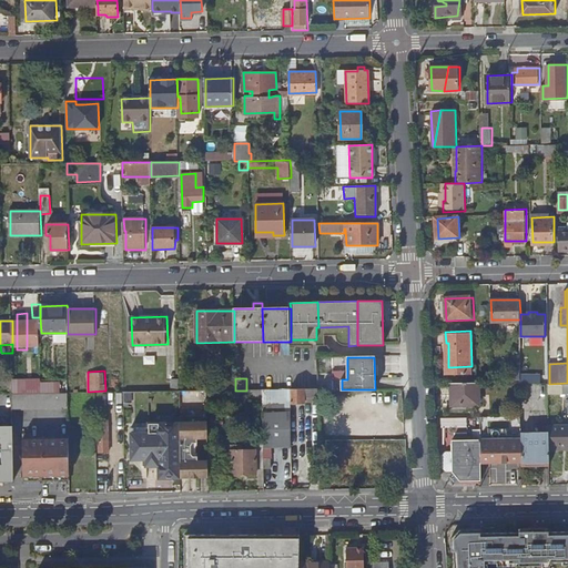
[(0,394),(13,394),(13,379),(0,379),(0,394)]
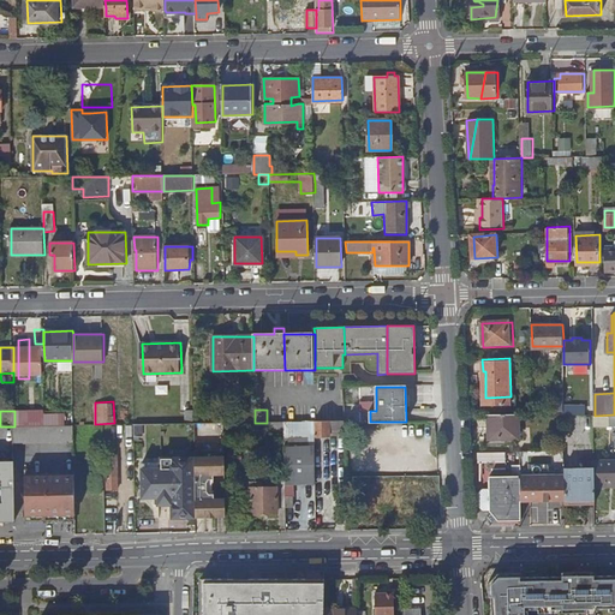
[(519,415),(490,415),(490,439),(519,437),(519,415)]
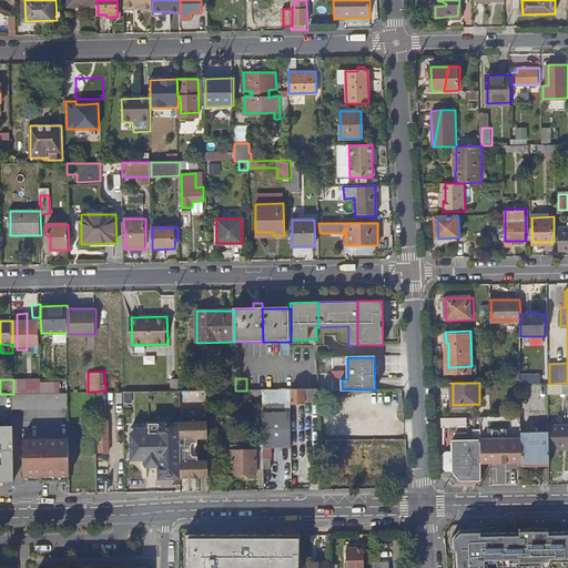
[(567,383),(549,384),(549,393),(567,392),(567,383)]
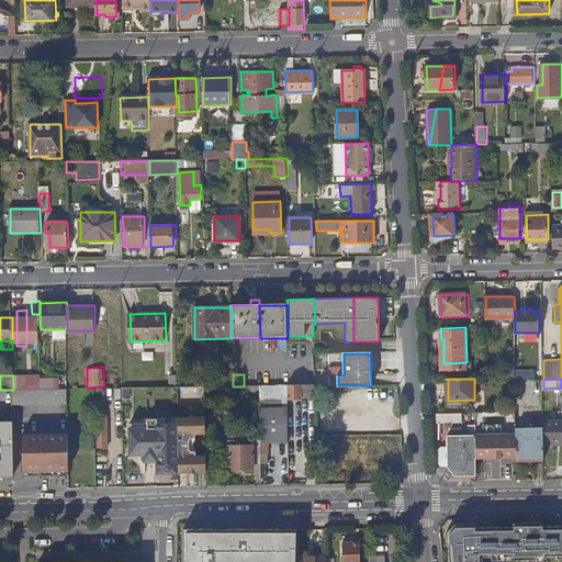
[(289,392),(289,398),(303,398),(303,392),(316,392),(316,386),(316,384),(289,385),(289,392)]
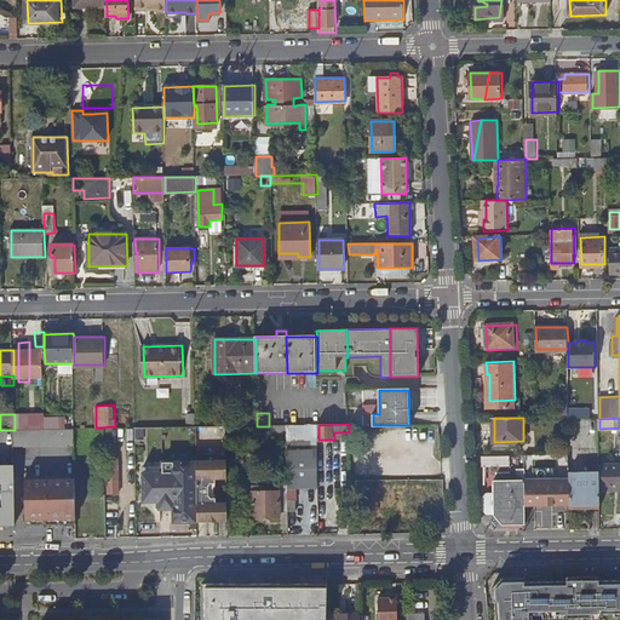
[(269,426),(257,426),(254,426),(254,436),(275,436),(275,425),(269,426)]
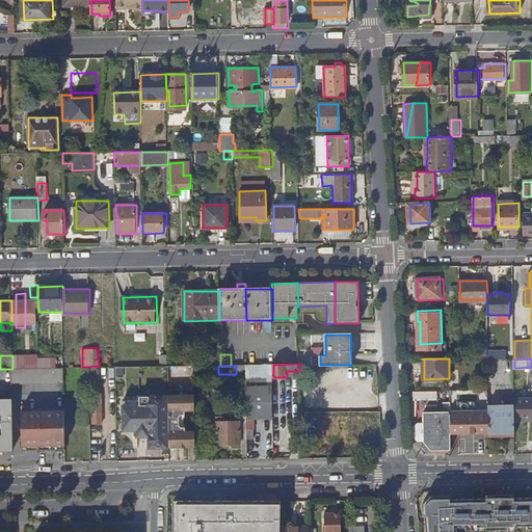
[(236,378),(247,378),(246,365),(236,365),(236,374),(236,378)]
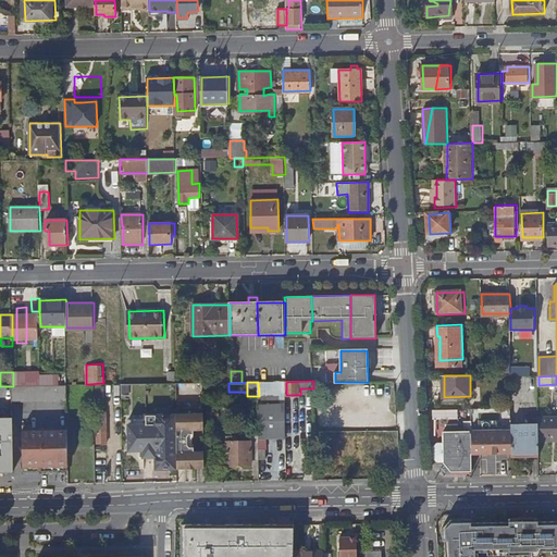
[(258,382),(259,396),(286,395),(286,388),(286,382),(258,382)]
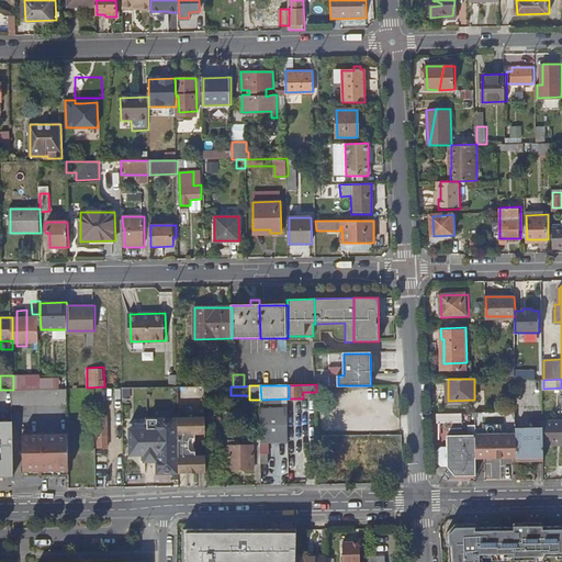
[(124,388),(109,389),(110,397),(124,397),(124,394),(124,388)]
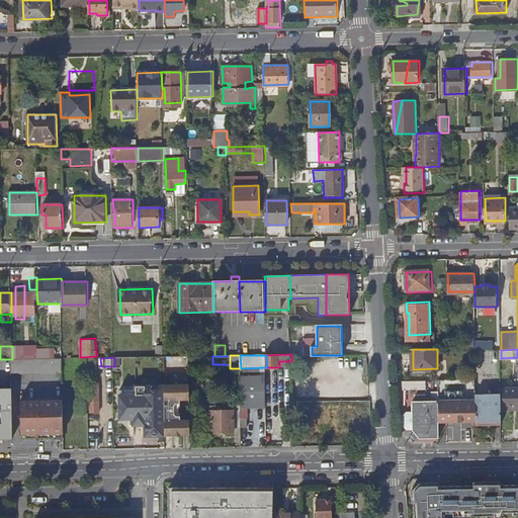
[(46,359),(37,359),(31,359),(12,359),(12,367),(12,373),(63,372),(63,358),(55,359),(46,359)]
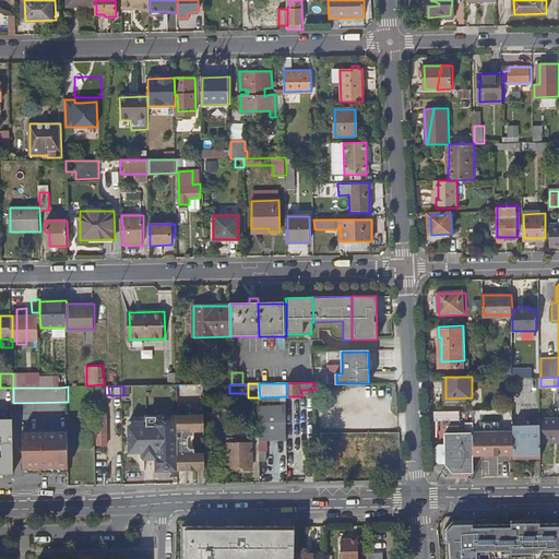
[(287,405),(260,406),(260,436),(260,438),(260,440),(287,439),(287,405)]
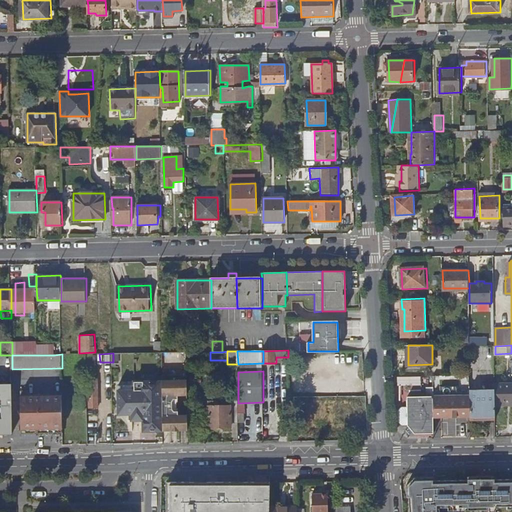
[(471,416),(470,391),(470,375),(434,375),(434,396),(435,417),(471,416)]
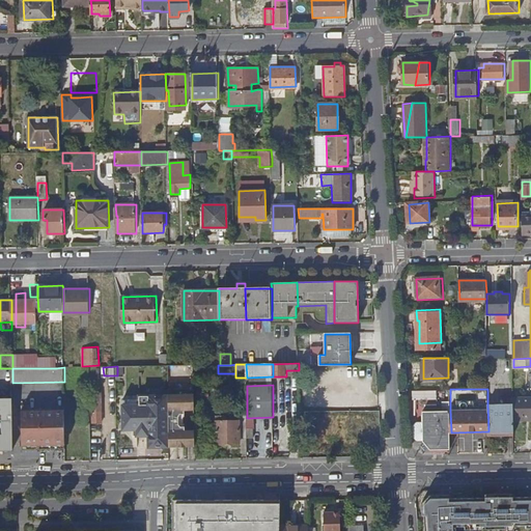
[(98,391),(93,391),(93,424),(104,424),(103,394),(98,394),(98,391)]
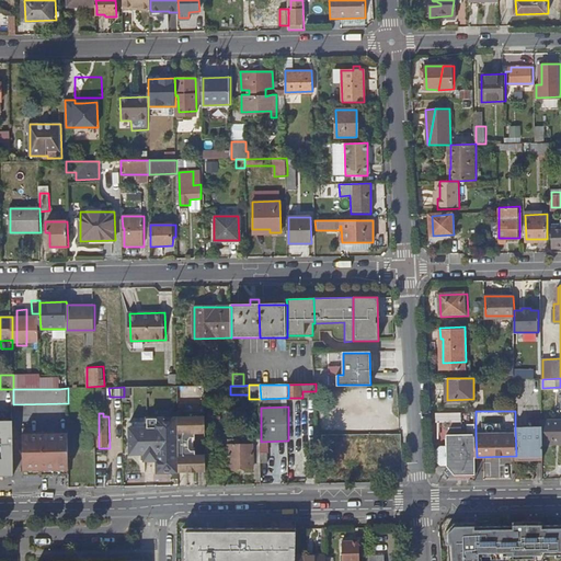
[(206,415),(179,416),(179,425),(179,442),(187,442),(191,441),(191,439),(192,436),(196,436),(196,433),(206,432),(206,415)]
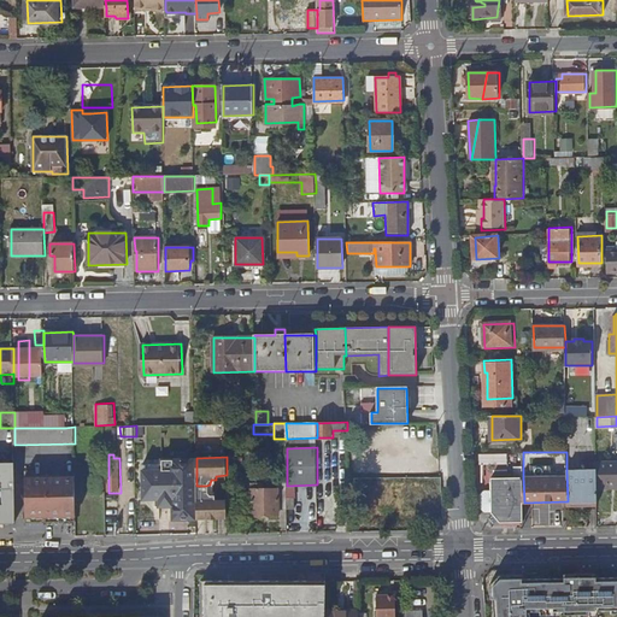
[(106,492),(106,460),(95,460),(97,464),(99,464),(98,469),(94,469),(94,492),(106,492)]
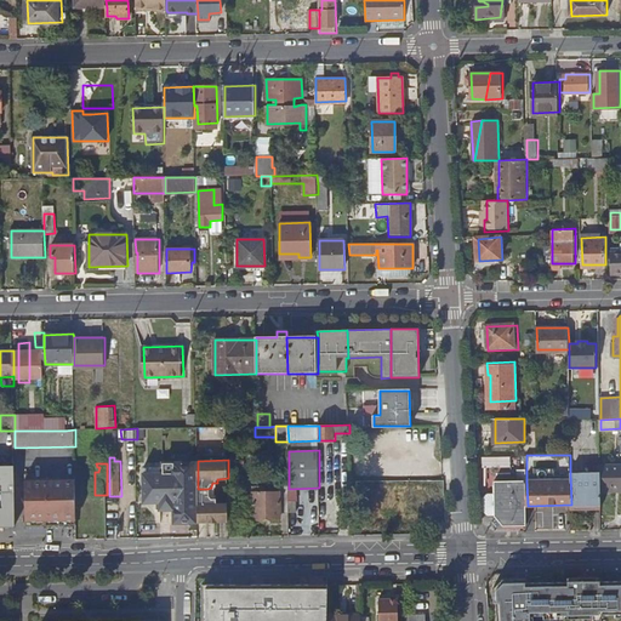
[(198,489),(198,471),(187,471),(187,467),(184,465),(176,466),(176,463),(163,463),(163,476),(176,474),(175,502),(175,510),(175,512),(186,512),(186,523),(198,523),(198,496),(198,493),(198,489)]
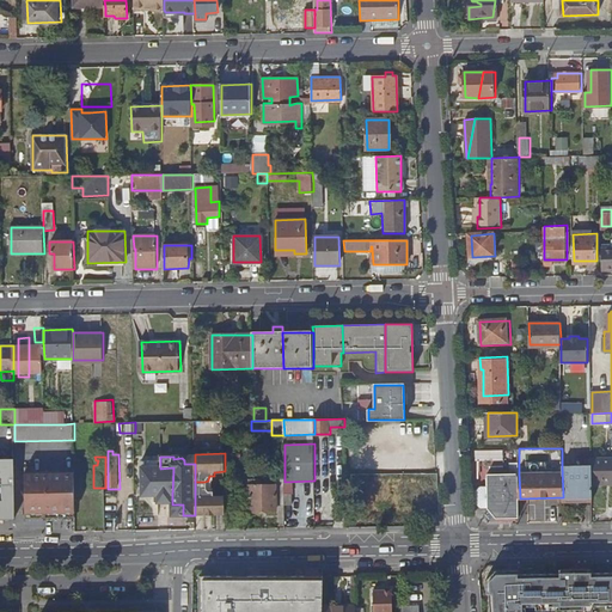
[(611,484),(611,458),(593,459),(593,466),(593,485),(611,484)]
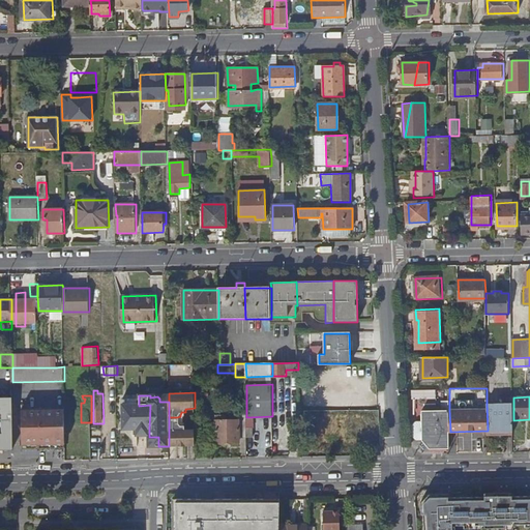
[(0,398),(0,448),(13,449),(13,398),(0,398)]
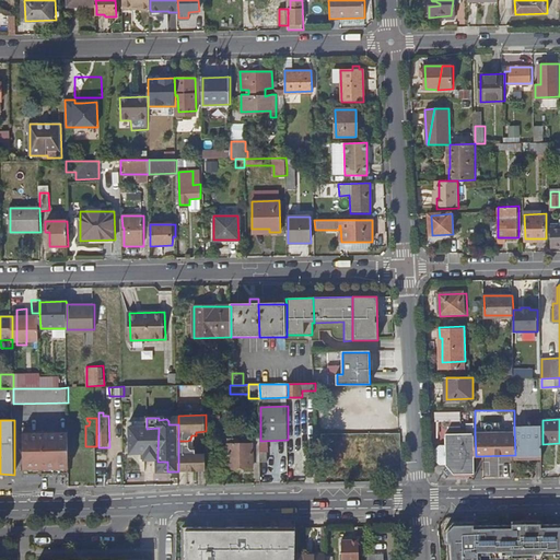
[(69,474),(69,431),(33,433),(33,427),(24,428),(24,433),(23,433),(24,474),(69,474)]
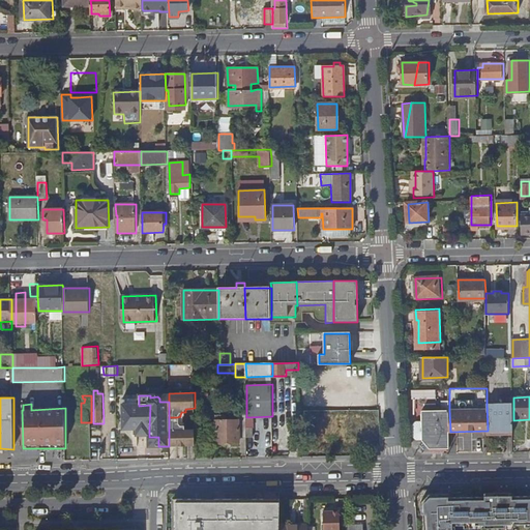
[(513,431),(513,420),(513,404),(487,405),(488,431),(488,432),(513,431)]
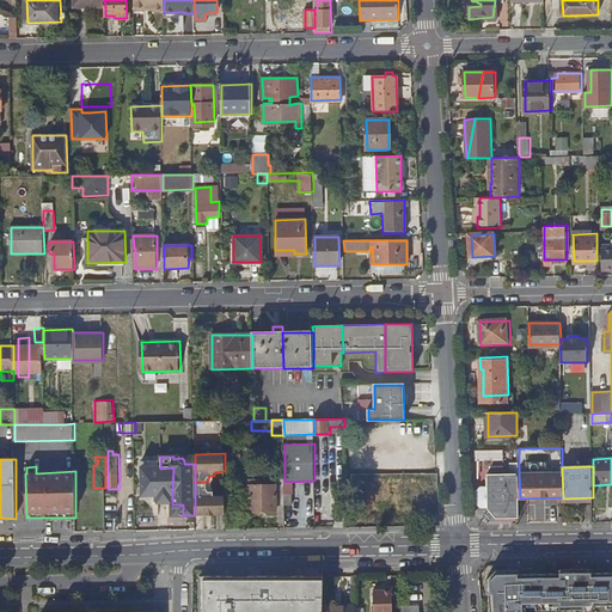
[(158,495),(172,495),(173,467),(160,469),(144,469),(144,495),(158,495)]
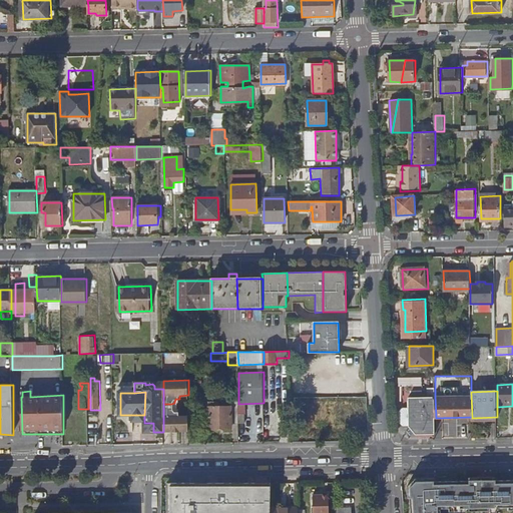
[(399,412),(399,424),(403,427),(410,427),(411,428),(409,430),(408,432),(412,436),(415,435),(416,433),(418,435),(436,434),(436,418),(435,397),(412,398),(413,401),(409,402),(409,408),(402,408),(399,412)]
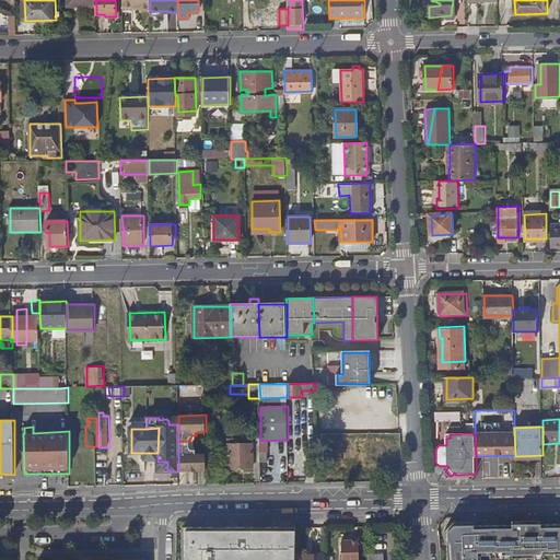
[(261,464),(260,441),(260,439),(253,439),(253,444),(240,445),(240,440),(229,440),(229,444),(229,445),(229,468),(240,468),(240,464),(261,464)]
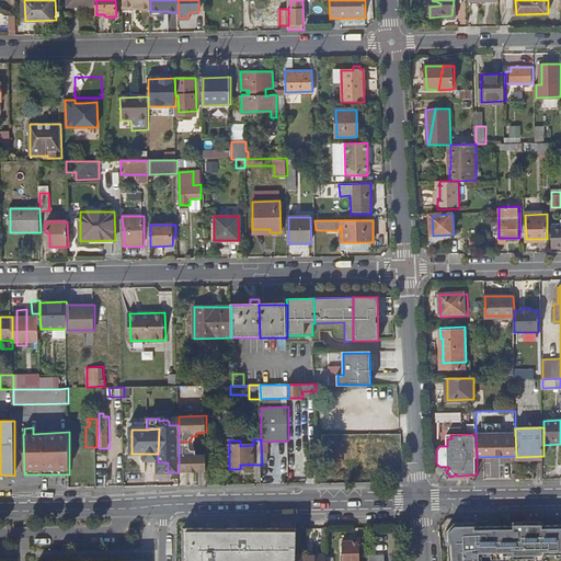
[(358,461),(373,462),(375,449),(359,449),(359,441),(347,441),(346,465),(358,466),(358,461)]
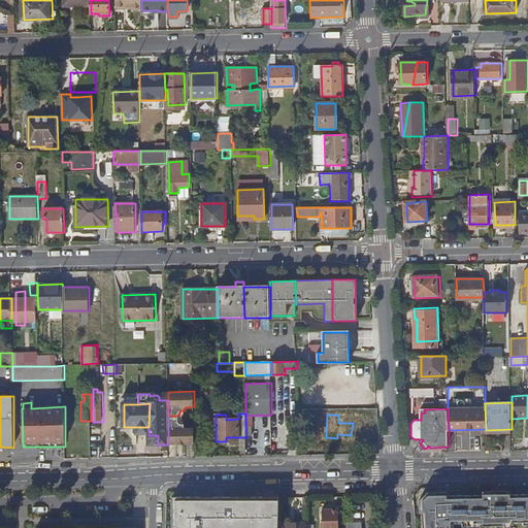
[(354,416),(354,415),(338,415),(338,423),(353,423),(354,416)]
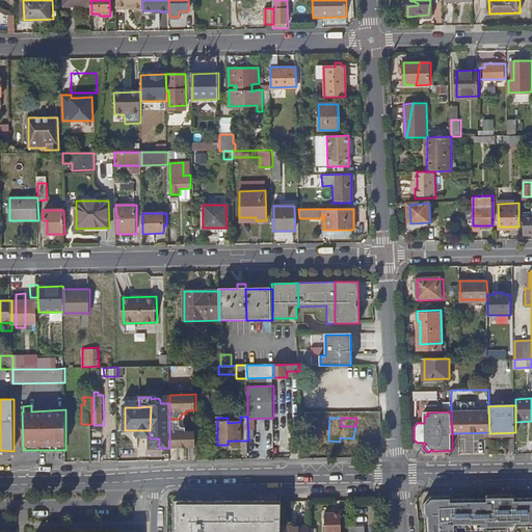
[(355,426),(353,439),(358,439),(358,435),(369,436),(370,436),(371,419),(360,419),(360,427),(355,426)]
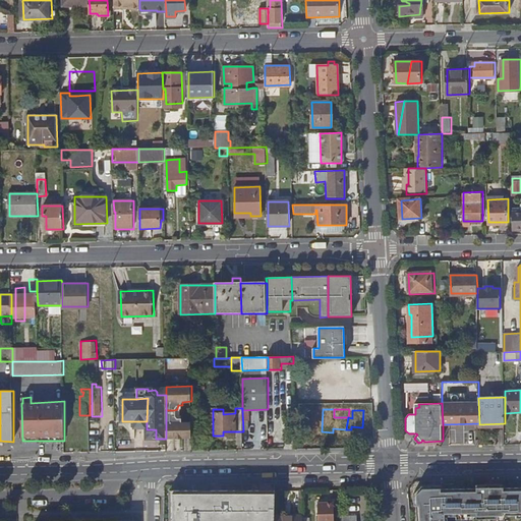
[(166,416),(166,439),(192,438),(191,422),(182,422),(182,418),(177,418),(177,415),(166,416)]
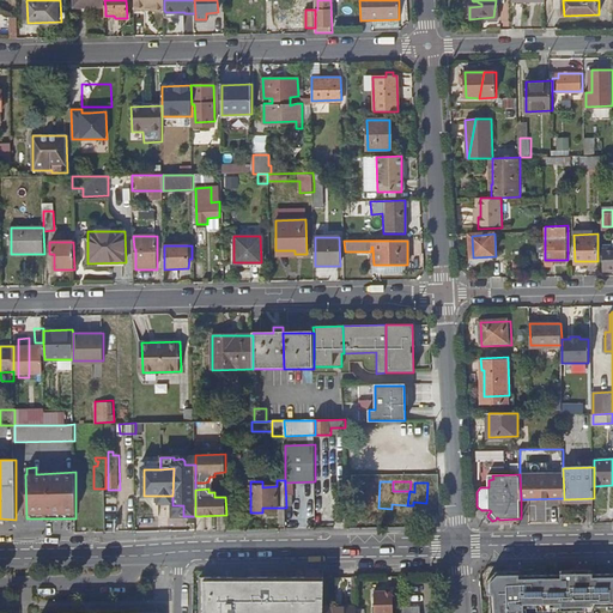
[(345,498),(334,498),(335,514),(345,514),(345,498)]
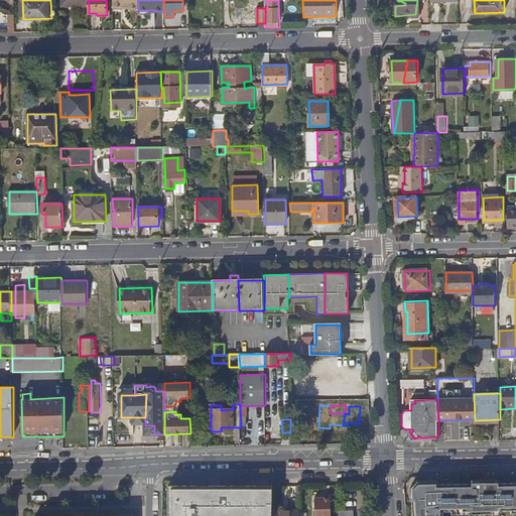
[(145,434),(154,434),(154,425),(145,425),(145,434)]
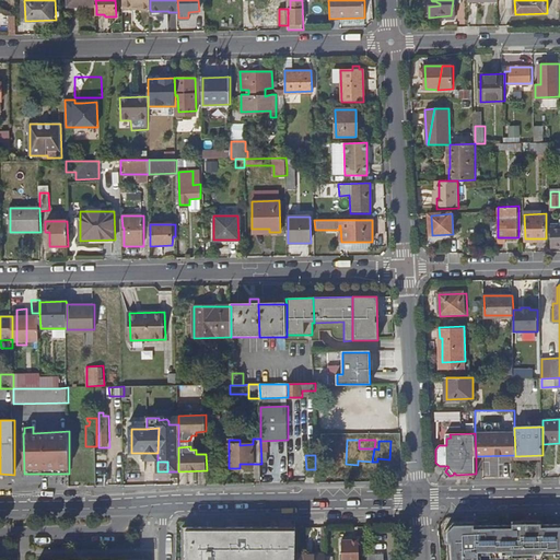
[(325,464),(325,475),(339,475),(338,464),(325,464)]
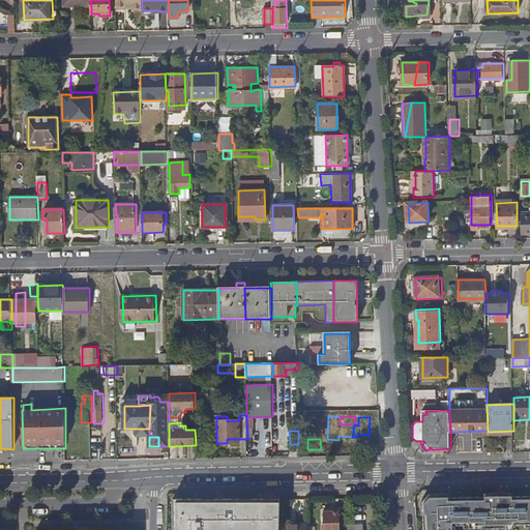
[(454,529),(454,526),(484,525),(484,529),(513,528),(513,525),(529,524),(529,496),(511,497),(511,493),(484,494),(484,497),(447,498),(447,494),(429,495),(421,503),(421,514),(424,514),(424,529),(454,529)]
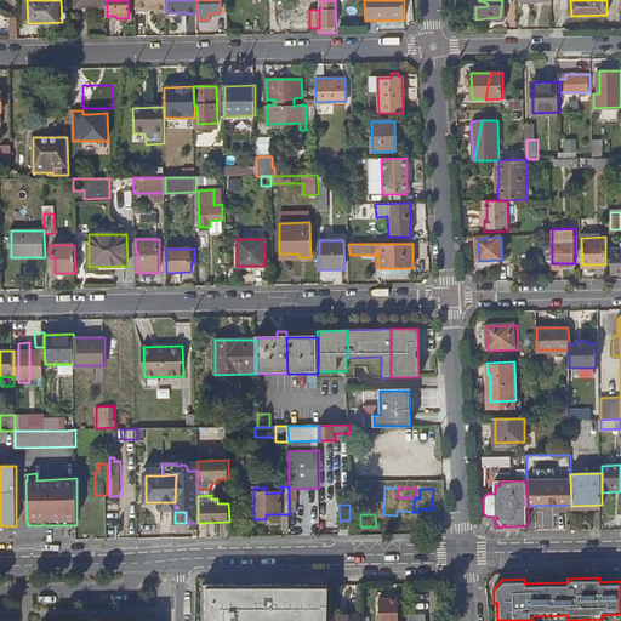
[(205,596),(201,596),(201,617),(205,617),(205,620),(325,620),(325,617),(326,590),(307,590),(307,585),(251,585),(251,591),(234,591),(234,585),(205,585),(205,596)]
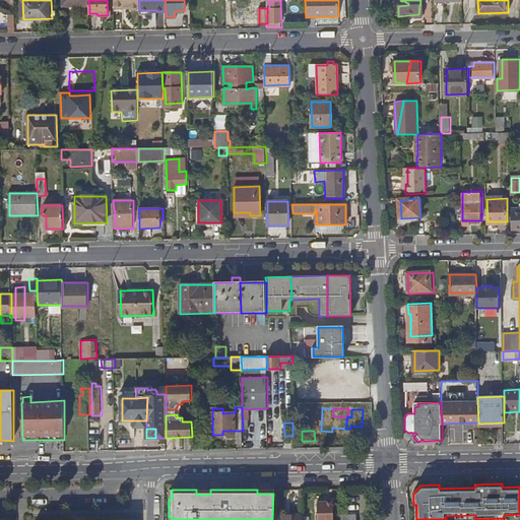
[(333,519),(333,503),(317,504),(317,519),(333,519)]
